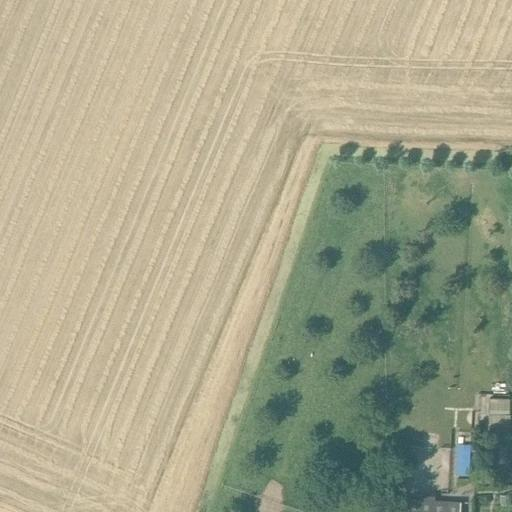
[(490,400),(489,416),(511,417),(511,401),(490,400)]
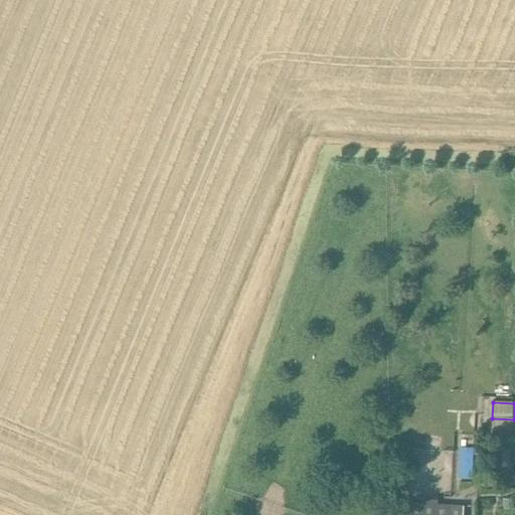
[(492,418),(492,439),(513,440),(514,419),(492,418)]
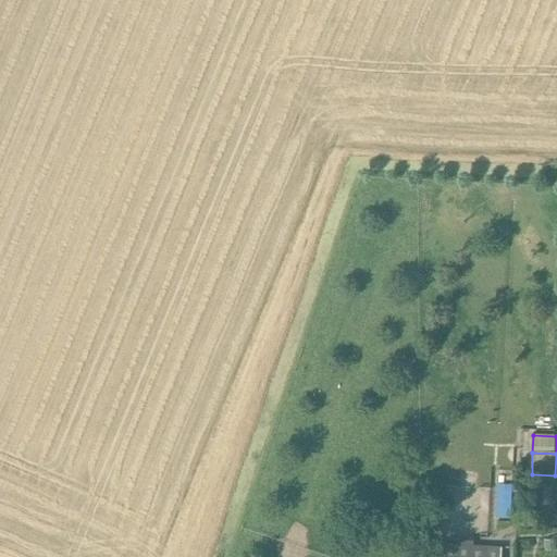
[(519,483),(518,527),(537,528),(537,512),(527,512),(528,484),(519,483)]
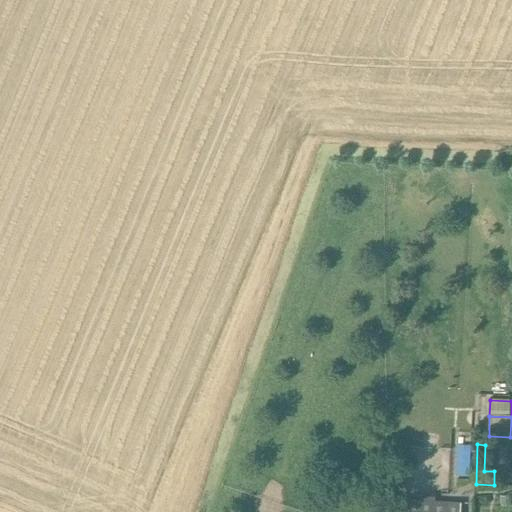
[(505,445),(491,445),(490,465),(505,465),(505,445)]
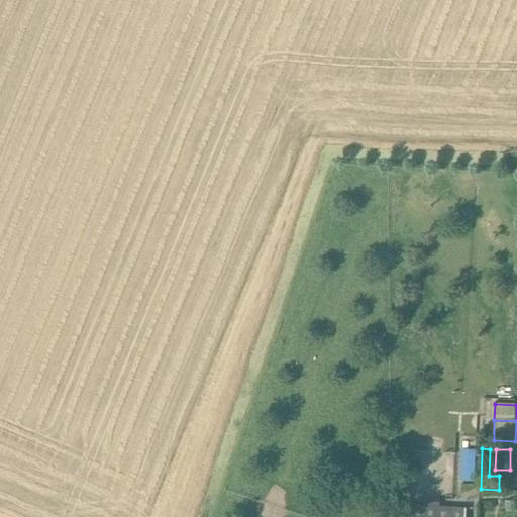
[(464,516),(464,509),(411,506),(410,516),(464,516)]
